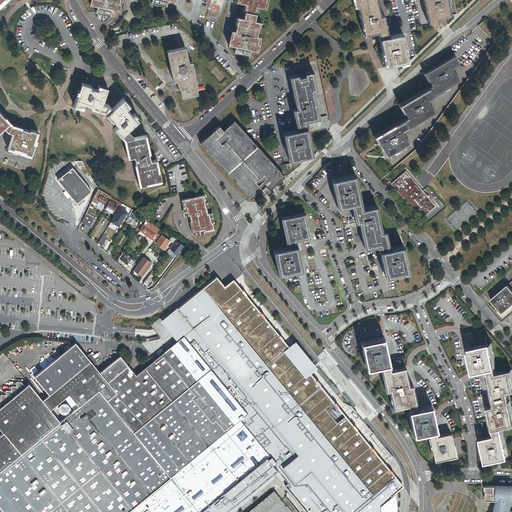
[(91,0),(90,5),(97,7),(96,12),(110,15),(111,10),(119,11),(121,4),(119,4),(119,0),(91,0)]
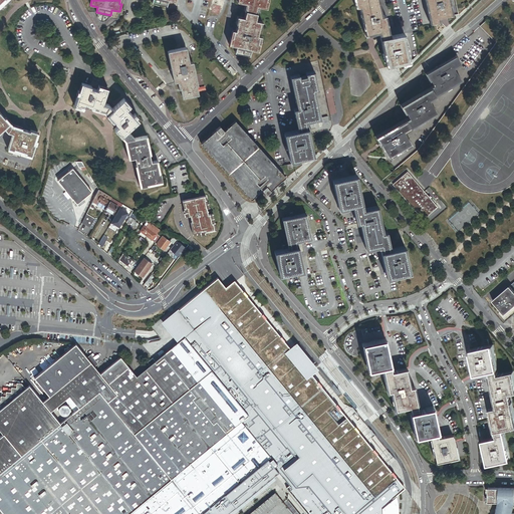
[(238,0),(238,2),(246,4),(247,4),(246,11),(244,18),(239,17),(238,25),(236,31),(234,30),(232,38),(231,37),(229,45),(237,46),(236,51),(250,54),(251,50),(258,51),(260,44),(258,43),(260,36),(258,36),(259,29),(261,22),(256,21),(257,14),(256,13),(257,6),(259,7),(267,8),(268,1),(267,1),(266,0),(238,0)]
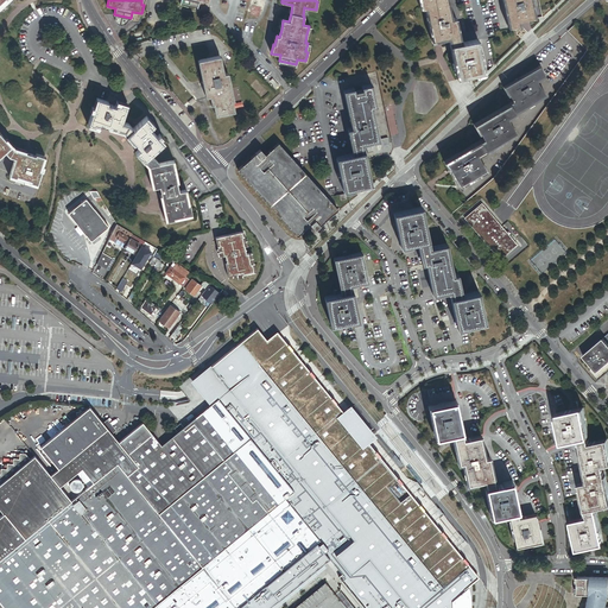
[(460,44),(455,19),(450,20),(445,0),(419,0),(422,8),(426,7),(434,40),(449,37),(458,78),(483,73),(476,39),(460,44)]
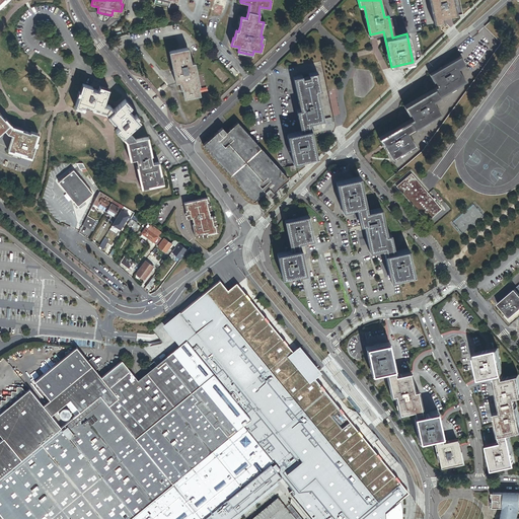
[(430,0),(435,23),(442,21),(441,18),(455,15),(452,0),(430,0)]
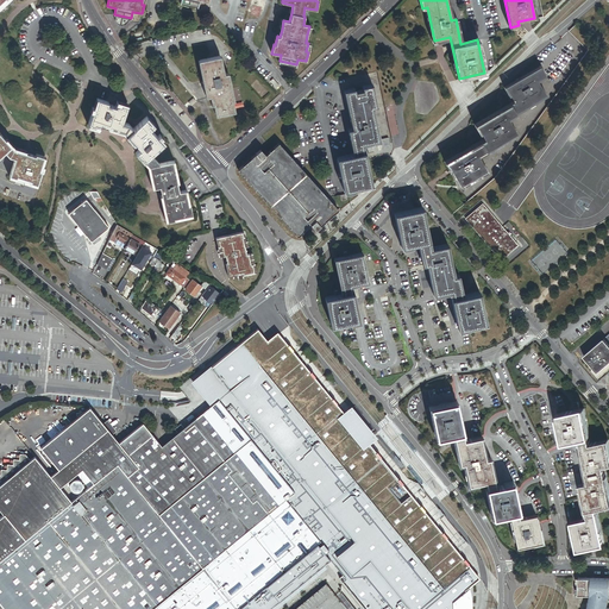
[(547,0),(539,0),(542,12),(550,11),(547,0)]
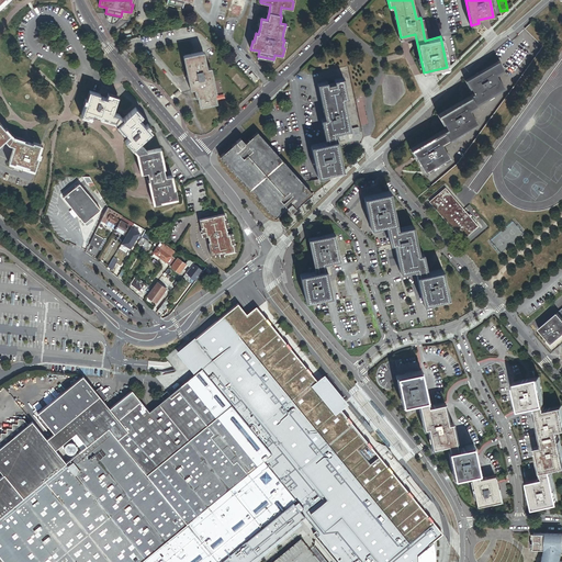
[(553,46),(541,34),(530,23),(525,29),(542,47),(457,163),(428,189),(433,194),(463,168),(465,165),(553,46)]
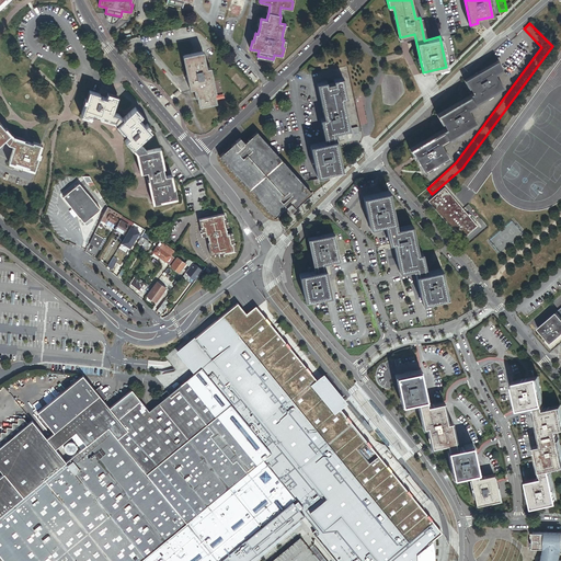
[(195,89),(198,105),(216,102),(209,68),(205,69),(202,53),(184,56),(192,90),(195,89)]
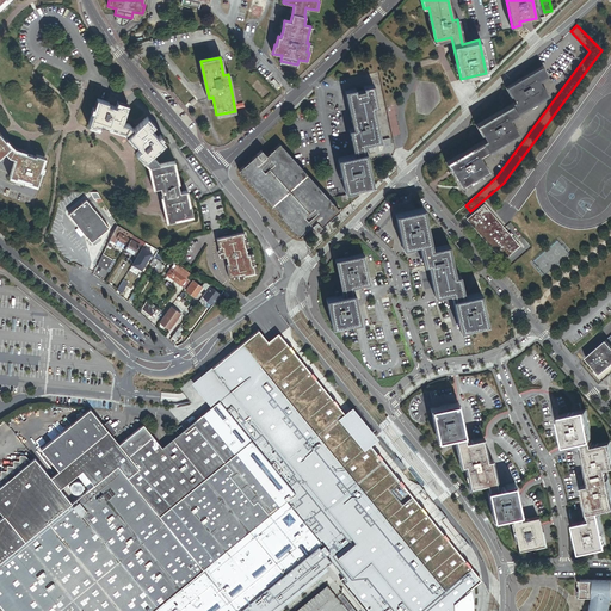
[(347,79),(378,73),(377,65),(346,71),(347,79)]
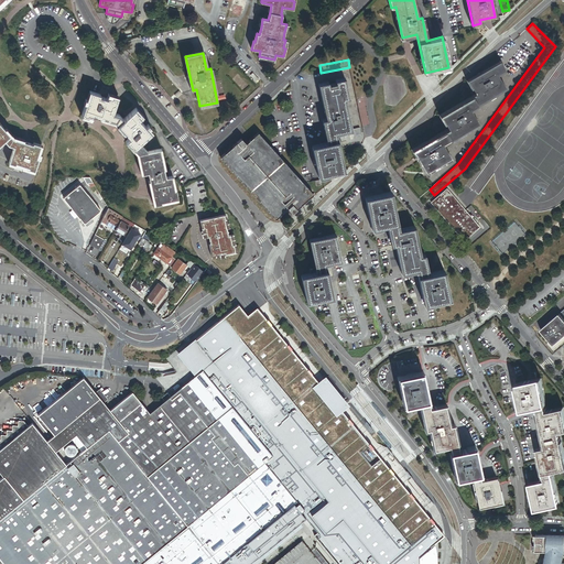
[(477,95),(441,116),(448,129),(413,150),(425,171),(449,156),(442,143),(478,121),(469,108),(506,87),(497,74),(505,69),(500,62),(468,80),(477,95)]
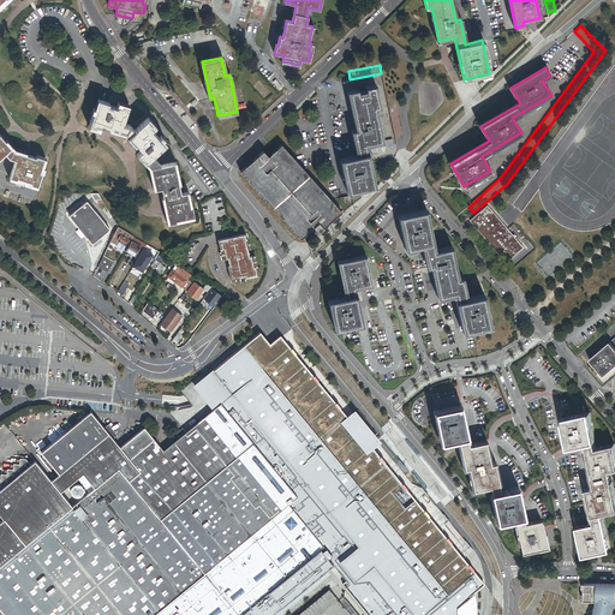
[(389,71),(381,73),(395,138),(404,137),(389,71)]
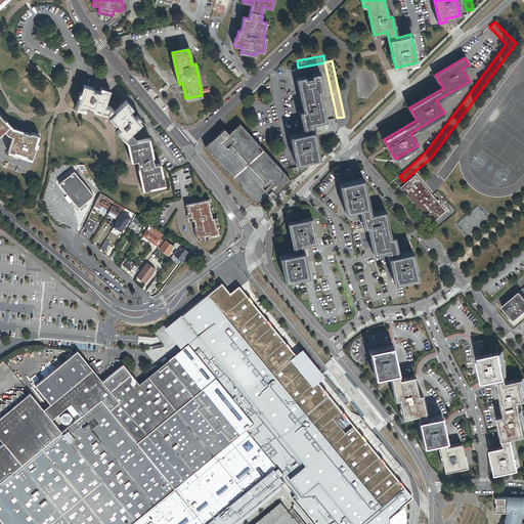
[(318,160),(311,124),(325,121),(319,92),(323,91),(319,74),(312,75),(313,79),(306,80),(305,77),(298,78),(305,111),(301,111),(306,132),(292,135),(297,164),(318,160)]
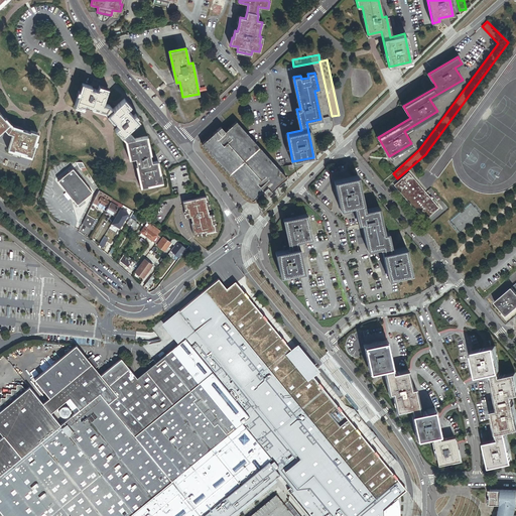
[(90,105),(89,107),(105,111),(108,114),(113,110),(109,105),(105,104),(109,90),(103,88),(103,90),(99,89),(98,90),(92,88),(92,87),(84,84),(80,96),(79,95),(75,105),(81,107),(82,106),(86,107),(86,106),(86,104),(90,105)]
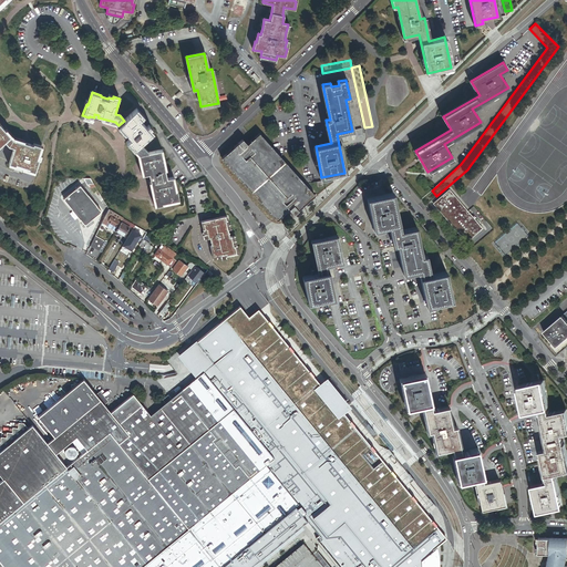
[(124,121),(119,125),(131,138),(127,142),(135,150),(142,144),(153,134),(141,120),(142,119),(140,115),(141,114),(136,110),(124,121)]
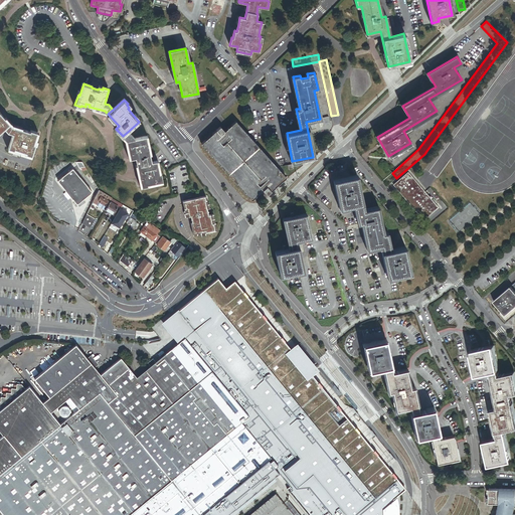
[(0,133),(5,129),(10,124),(2,115),(1,116),(0,115),(0,133)]
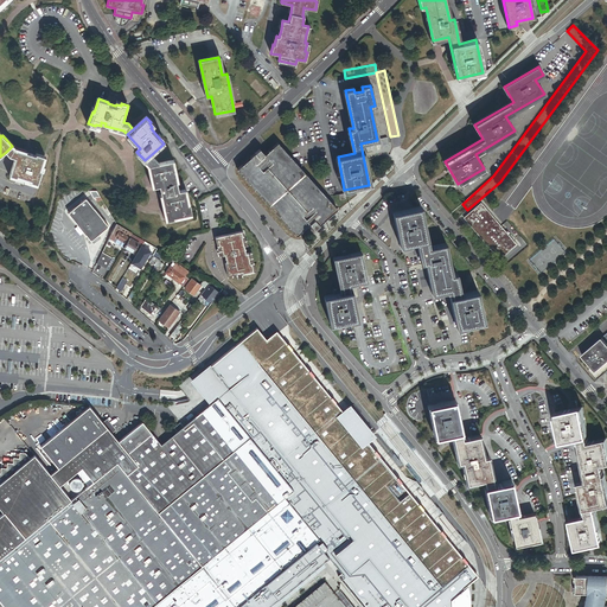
[(260,149),(237,170),(296,236),(310,224),(314,230),(337,210),(278,144),(264,155),(260,149)]
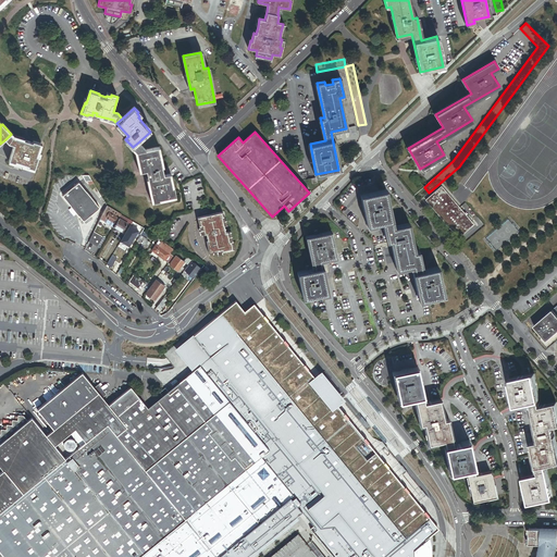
[(11,134),(5,139),(9,144),(14,145),(10,160),(16,162),(16,161),(23,162),(29,164),(29,166),(35,169),(39,157),(37,156),(41,144),(34,140),(33,143),(29,141),(29,143),(25,141),(26,140),(14,136),(11,134)]
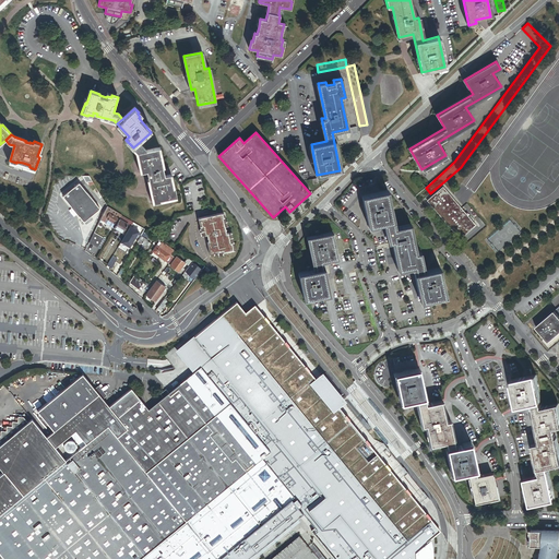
[(147,151),(140,142),(133,147),(138,152),(142,173),(147,171),(154,203),(161,202),(161,200),(177,197),(175,188),(174,188),(170,175),(165,176),(159,147),(147,151)]
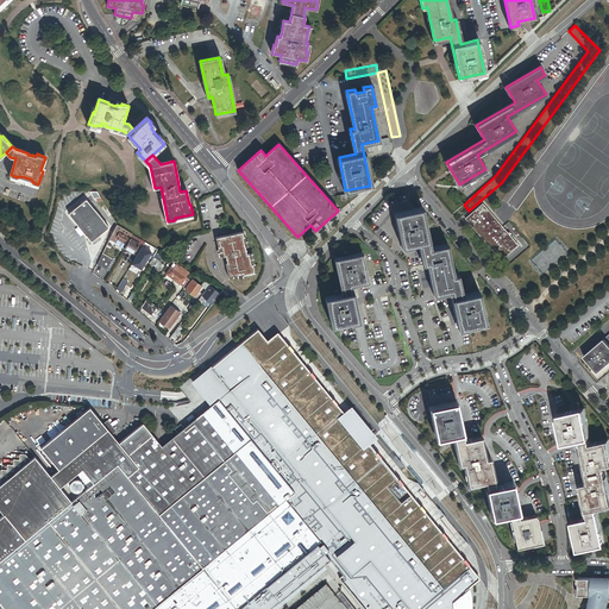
[(75,209),(69,214),(77,225),(92,242),(110,227),(87,200),(81,205),(80,205),(75,209)]
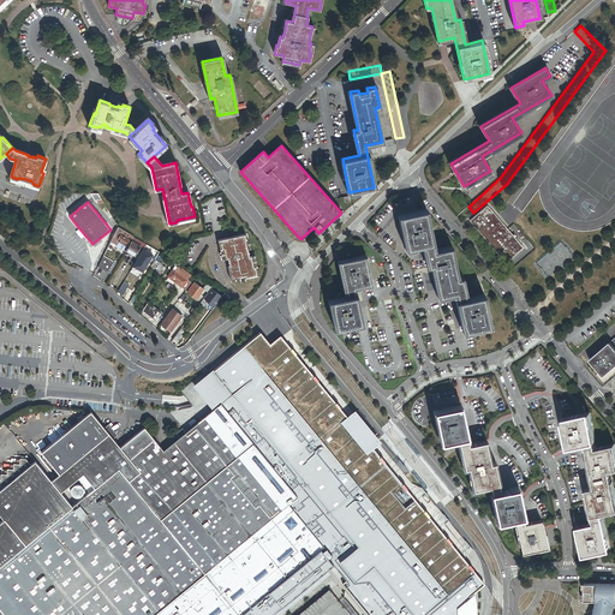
[(487,206),(470,220),(506,263),(524,248),(487,206)]
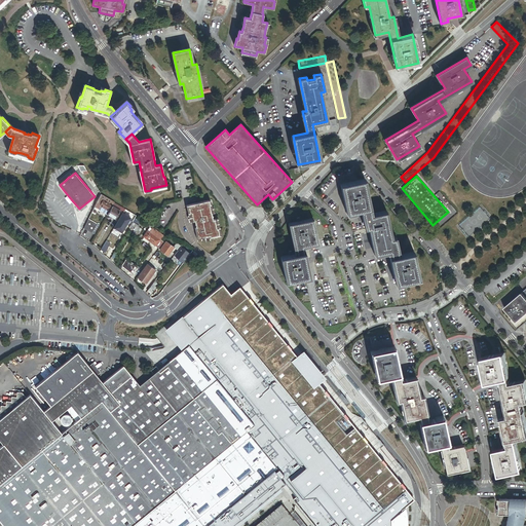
[(397,283),(418,278),(412,253),(399,256),(395,237),(390,237),(385,212),(371,215),(363,180),(342,184),(348,212),(362,209),(366,228),(370,227),(375,254),(389,251),(397,283)]
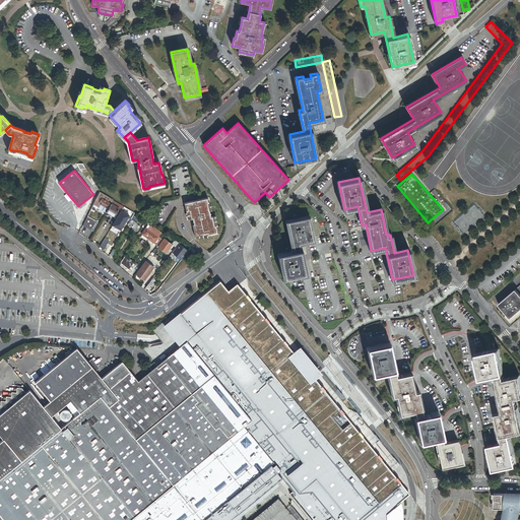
[(101,192),(94,204),(99,207),(101,203),(99,203),(102,198),(100,196),(101,194),(109,199),(108,201),(112,204),(113,201),(114,200),(101,192)]
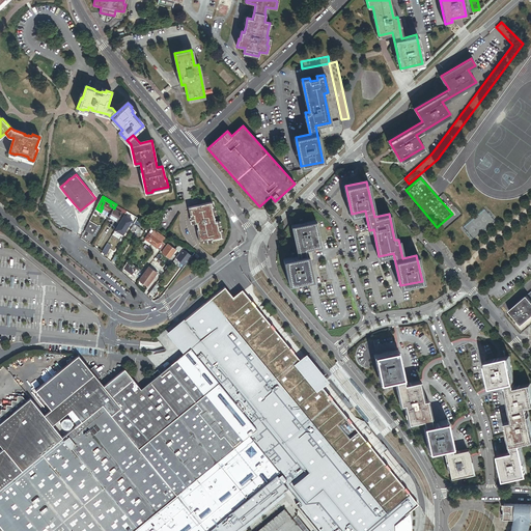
[(114,208),(110,205),(111,203),(103,198),(102,200),(104,202),(101,207),(103,207),(111,213),(114,208)]
